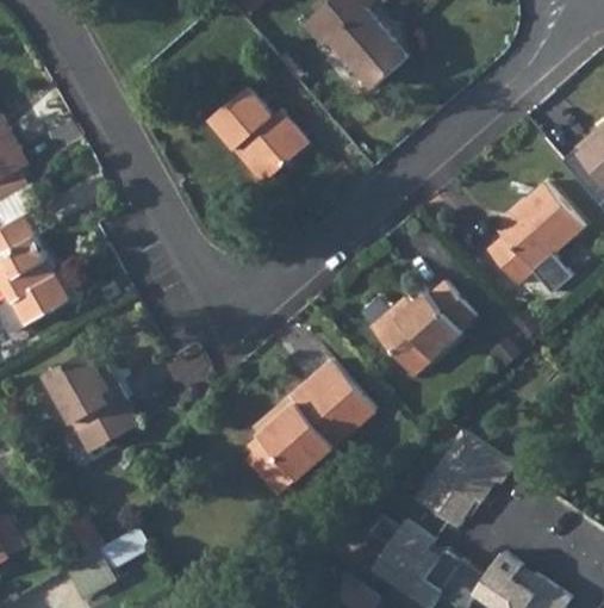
[(236,0),(249,16),(267,0),(236,0)]
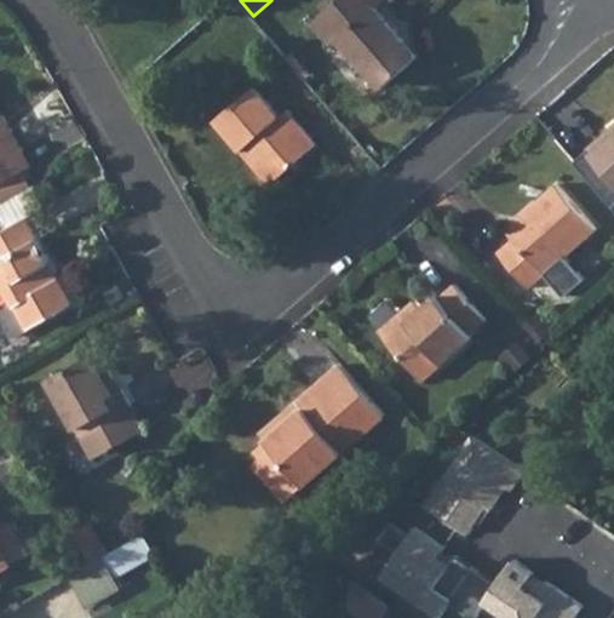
[(372,9),(380,0),(332,0),(323,9),(343,30),(334,39),(378,89),(414,56),(372,9)]
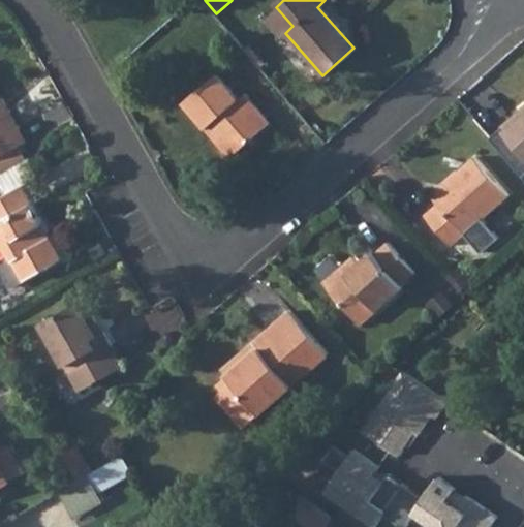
[(262,20),(278,38),(285,33),(293,26),(276,7),(262,20)]
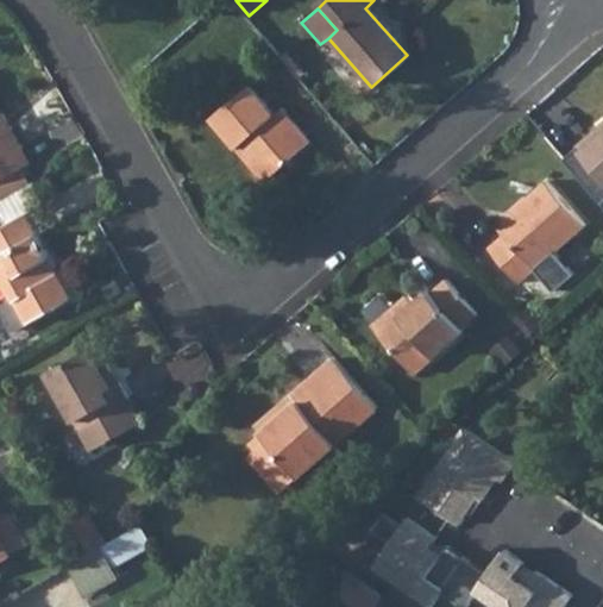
[(270,114),(245,86),(207,118),(233,149),(240,143),(269,175),(307,143),(277,108),(270,114)]
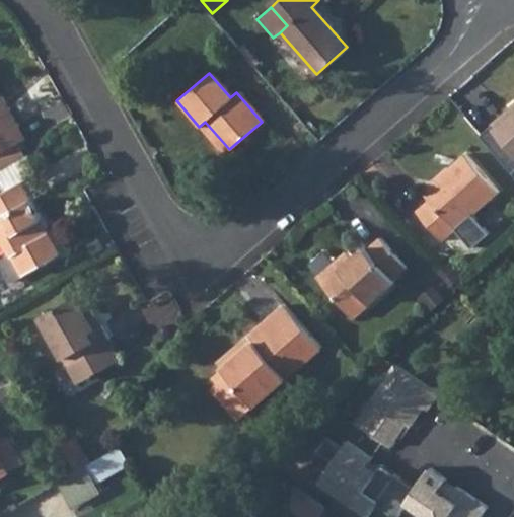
[(15,128),(0,100),(0,151),(17,142),(10,130),(15,128)]
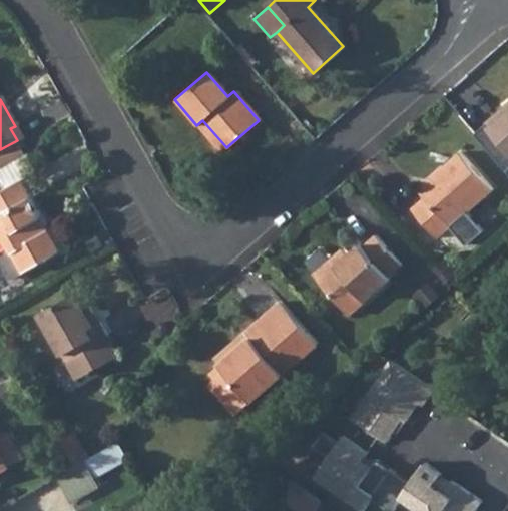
[(507,104),(507,103),(483,124),(507,152),(507,104)]
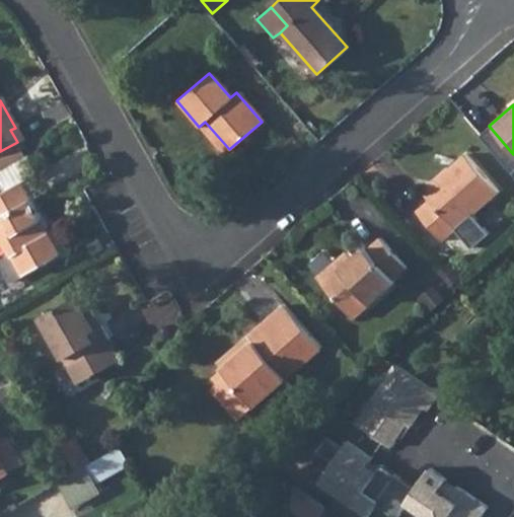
[(205,122),(199,127),(223,155),(229,149),(205,122)]
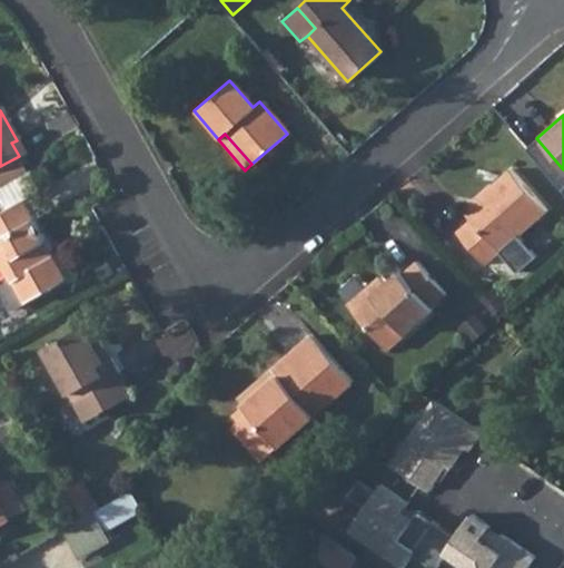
[(11,143),(19,156),(25,154),(17,140),(11,143)]
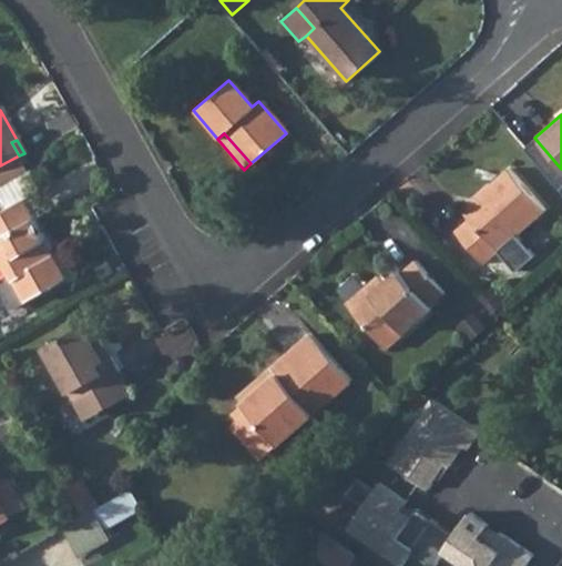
[(541,210),(506,169),(487,185),(490,190),(461,214),(466,220),(451,232),(479,264),(493,252),(512,272),(531,256),(512,235),(541,210)]
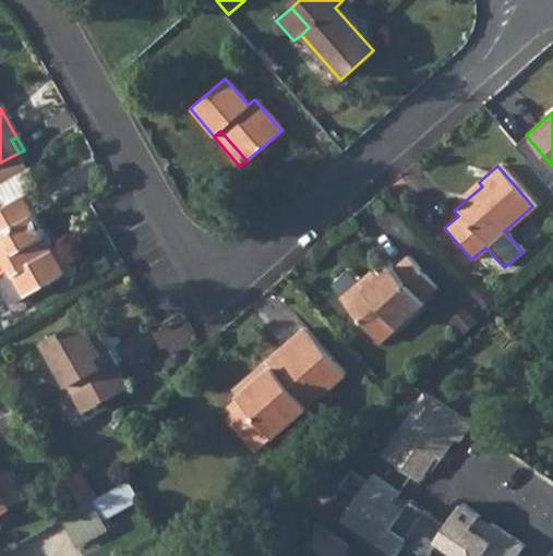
[(27,167),(0,181),(0,195),(5,205),(19,197),(38,186),(27,167)]
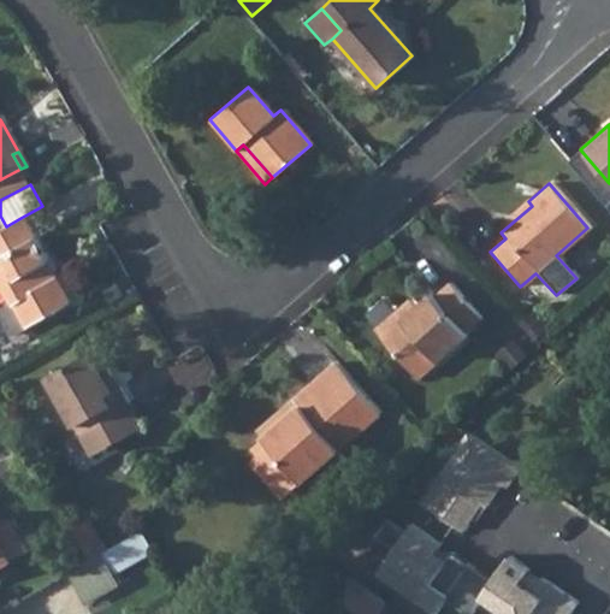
[(532,206),(528,201),(497,229),(501,232),(532,206)]
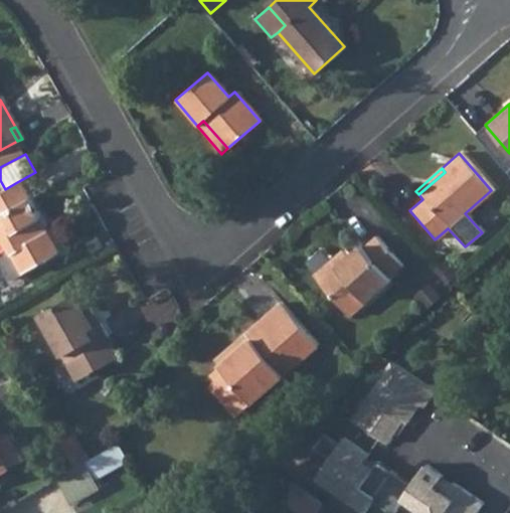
[(57,251),(17,182),(5,189),(0,191),(0,234),(10,252),(21,272),(57,251)]
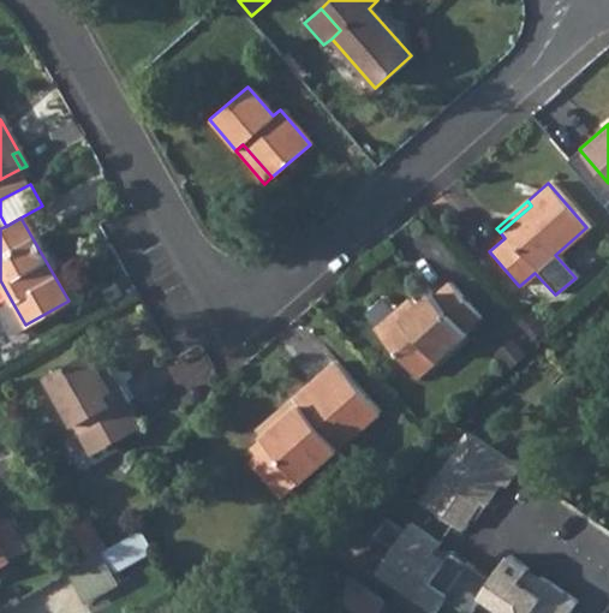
[(478,317),(447,283),(431,296),(428,293),(413,307),(377,338),(413,380),(465,334),(461,332),(478,317)]
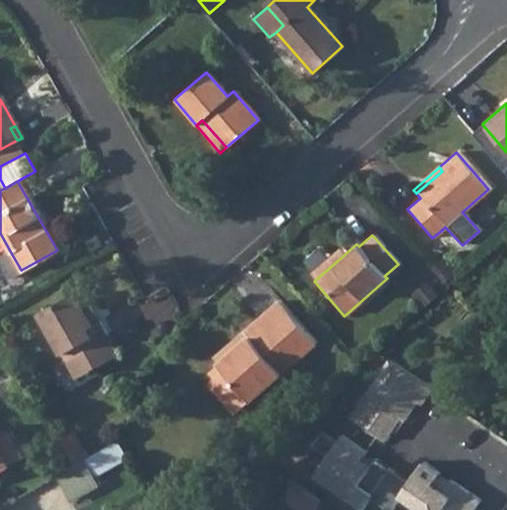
[(339,249),(309,275),(314,281),(344,255),(339,249)]
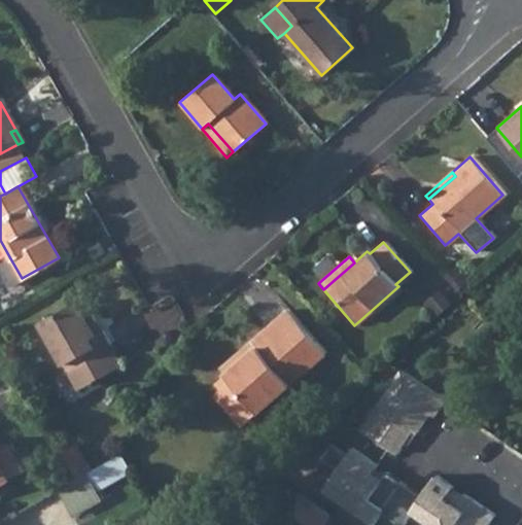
[(10,258),(0,264),(0,276),(6,287),(22,278),(10,258)]
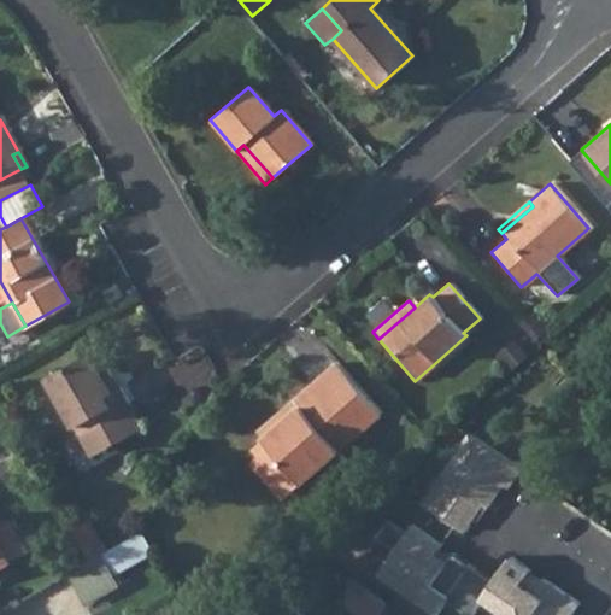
[(107,378),(93,351),(45,378),(84,450),(104,439),(107,446),(139,428),(116,388),(115,388),(109,392),(103,380),(107,378)]
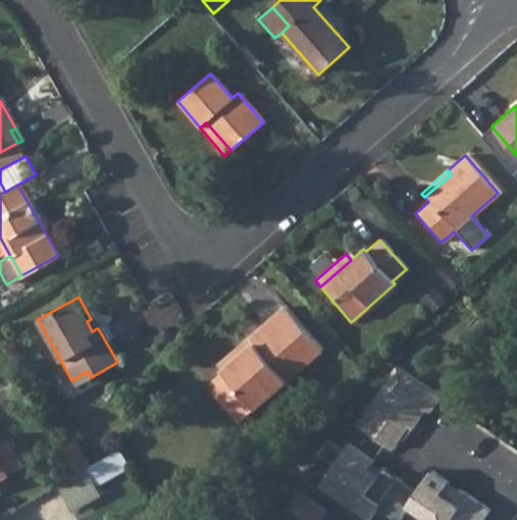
[(320,350),(283,307),(247,339),(252,345),(220,372),(211,380),(215,385),(209,392),(237,422),(320,350)]
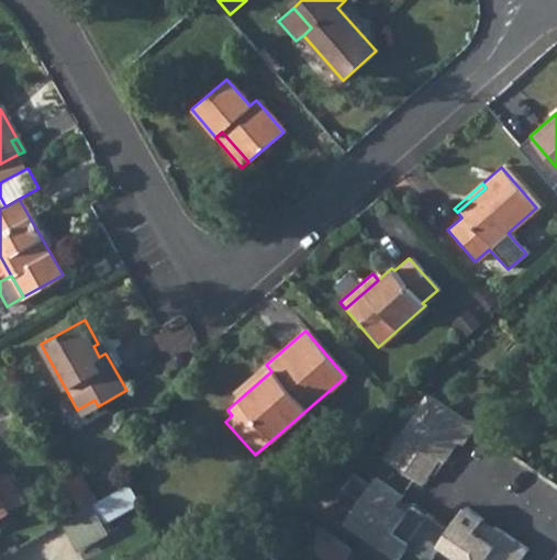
[(99,357),(104,354),(98,344),(93,346),(99,357)]
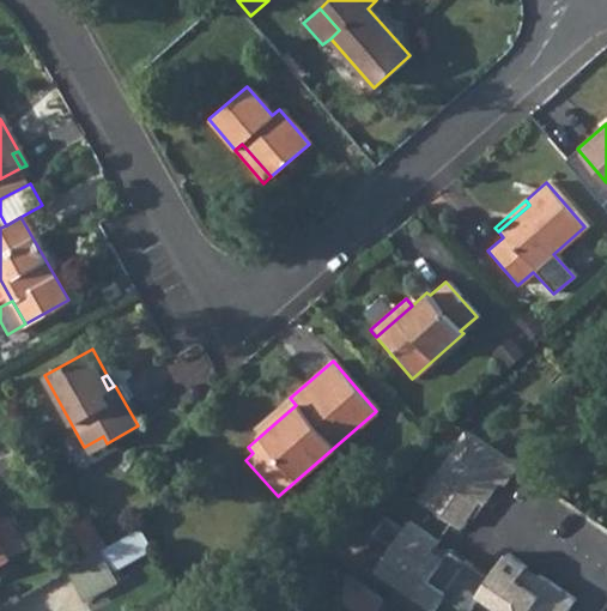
[(296,405),(290,398),(253,430),(259,437),(296,405)]
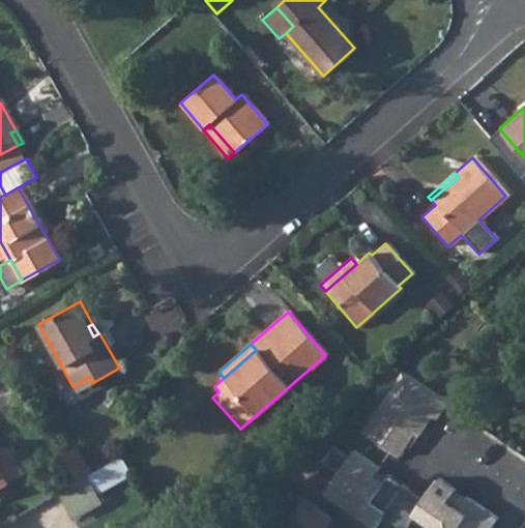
[(399,374),(359,433),(399,460),(431,417),(435,420),(445,405),(399,374)]
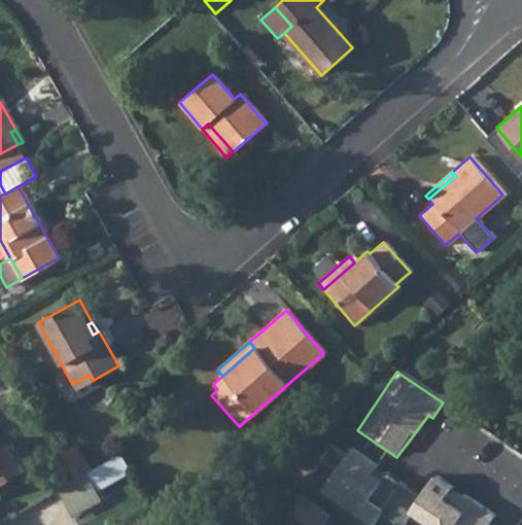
[(72,384),(76,390),(92,381),(89,375),(72,384)]
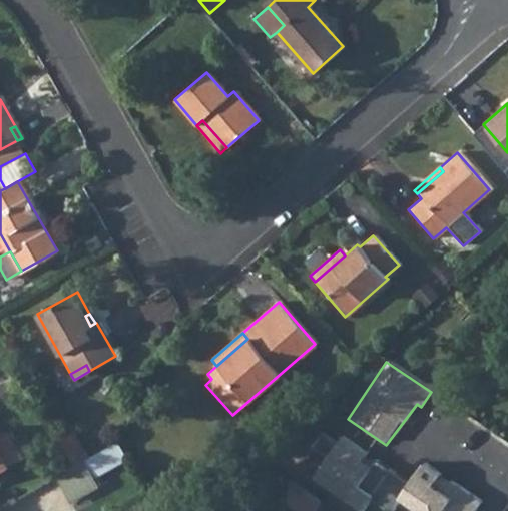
[(69,433),(56,440),(71,467),(84,459),(69,433)]
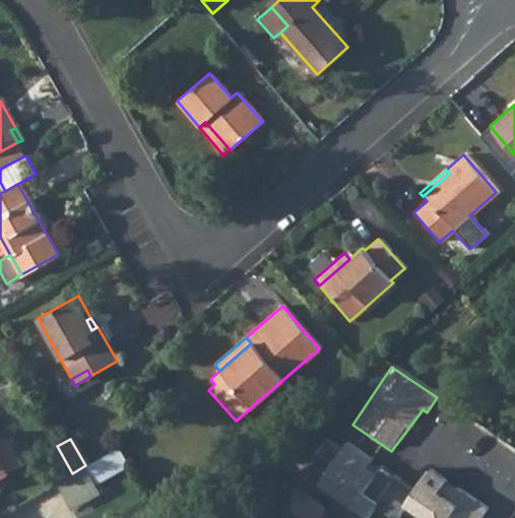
[(7,440),(0,443),(0,463),(6,473),(21,464),(7,440)]
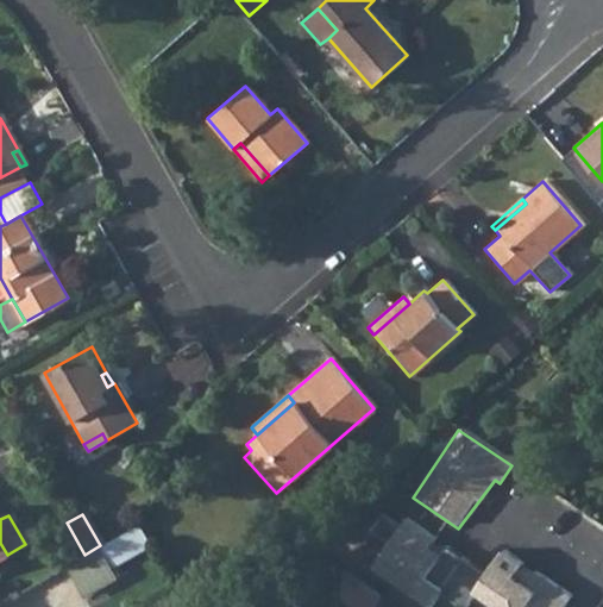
[(385,544),(366,571),(424,606),(429,606),(463,562),(403,520),(399,527),(381,515),(369,533),(385,544)]
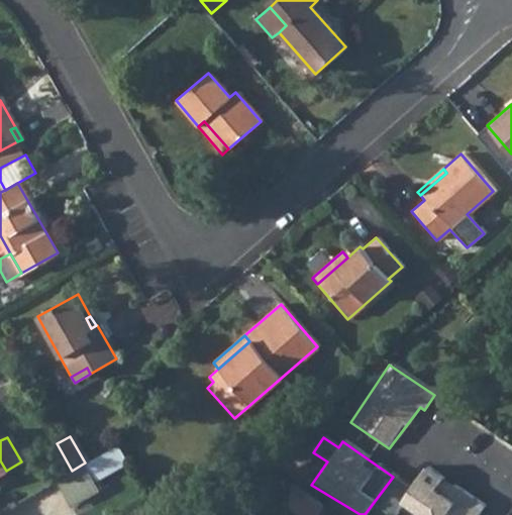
[(72,508),(102,493),(96,481),(129,465),(120,446),(84,464),(85,467),(58,480),(72,508)]
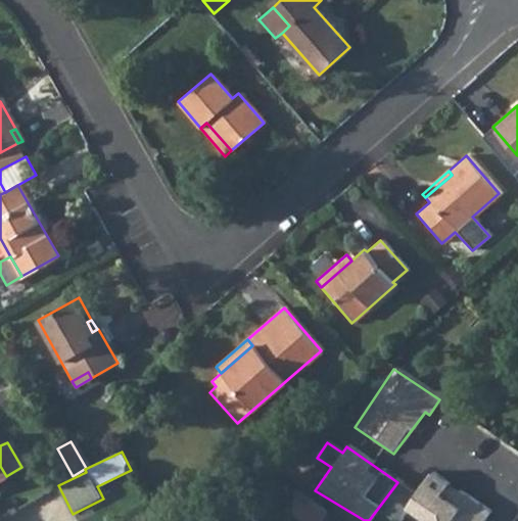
[(432,474),(407,510),(425,520),(485,520),(491,513),(432,474)]
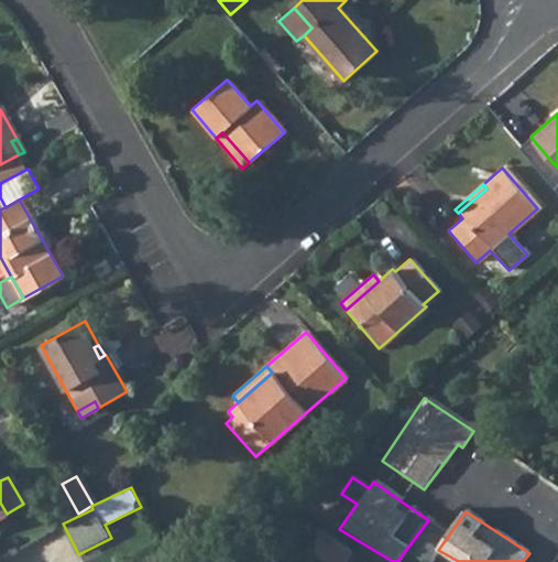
[(312,553),(323,561),(343,561),(350,552),(315,528),(312,553)]
